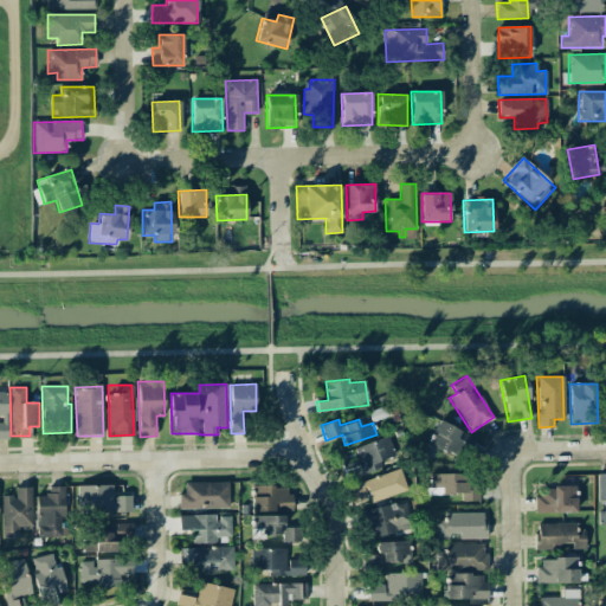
[(427,445),(465,461),(475,437),(437,421),(427,445)]
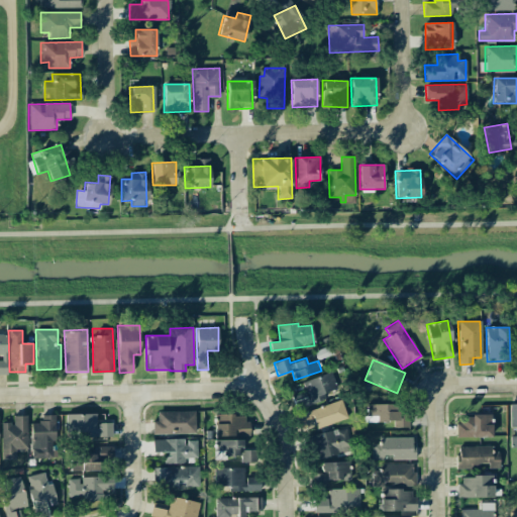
[(308,396),(294,401),(298,410),(326,398),(325,396),(338,391),(330,372),(302,383),(308,396)]
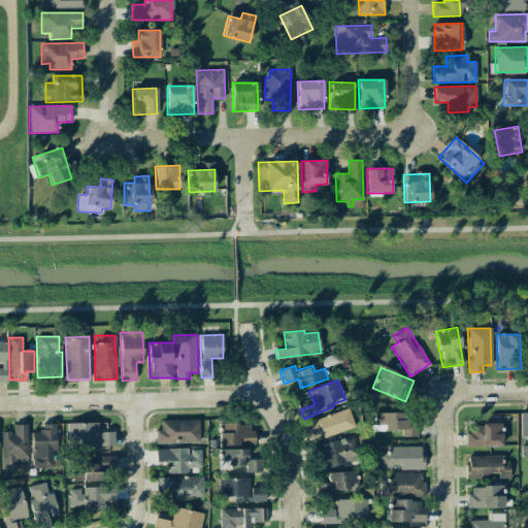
[(355,427),(349,408),(302,425),(306,437),(322,432),(324,437),(355,427)]
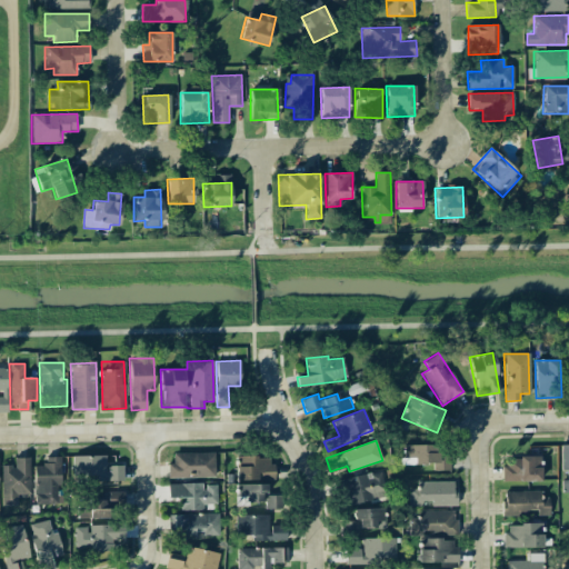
[(433,445),(402,445),(403,465),(432,463),(433,470),(450,470),(450,453),(433,455),(433,445)]
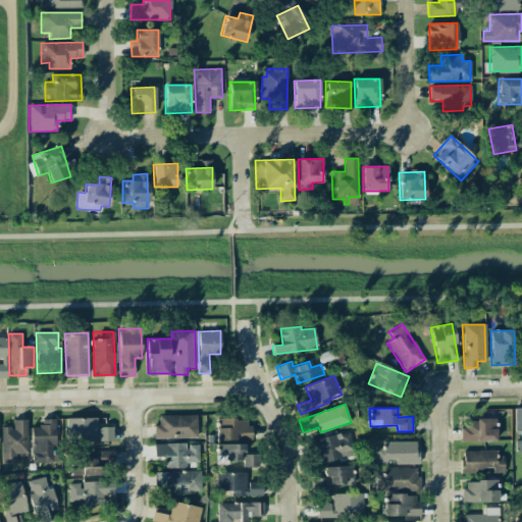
[(154,425),(154,438),(197,437),(197,415),(158,416),(158,425),(154,425)]
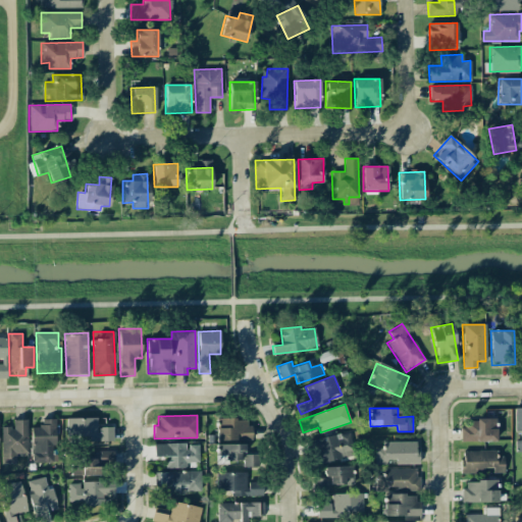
[(67,442),(113,441),(112,427),(97,427),(97,417),(66,418),(67,442)]
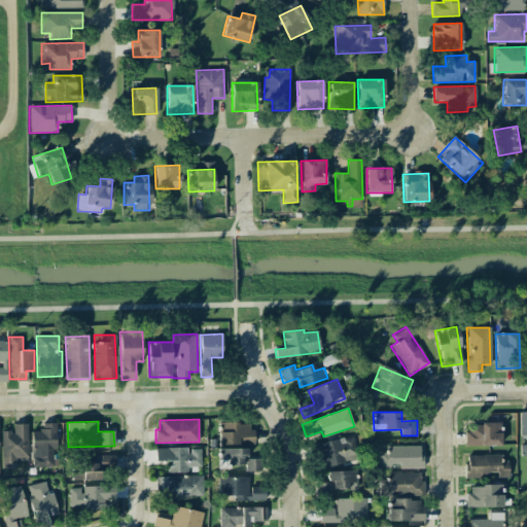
[(218,445),(251,444),(251,422),(218,423),(218,445)]
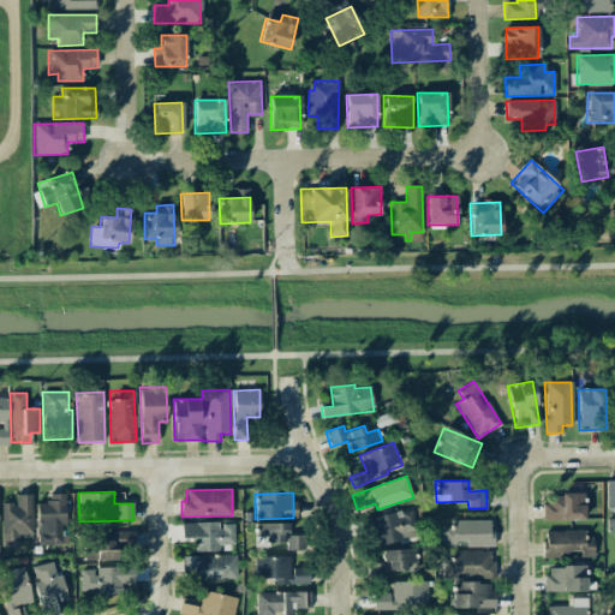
[(545,521),(584,519),(583,493),(544,495),(545,521)]
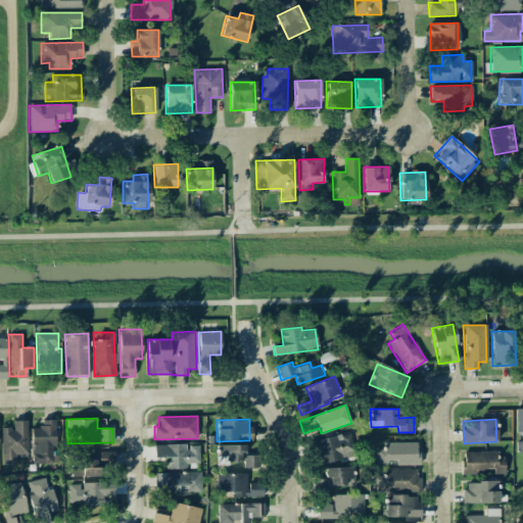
[(32,428),(32,464),(55,463),(55,420),(39,420),(39,428),(32,428)]
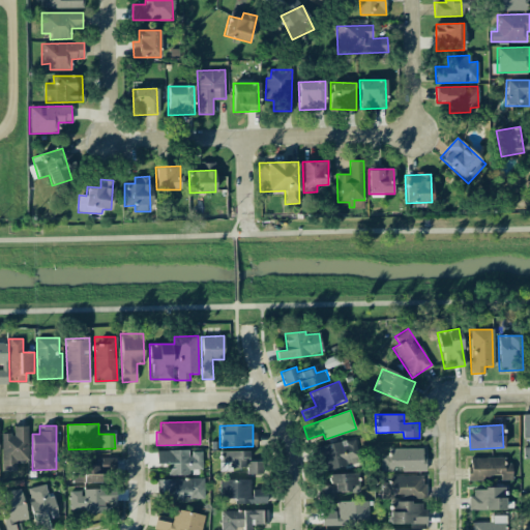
[(2,471),(16,471),(16,461),(28,460),(27,427),(12,427),(13,434),(1,434),(2,471)]
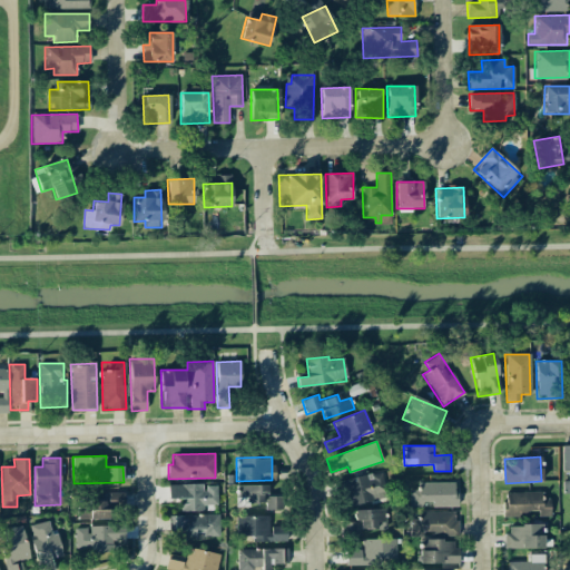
[(350,503),(387,499),(383,472),(340,479),(341,494),(349,493),(350,503)]
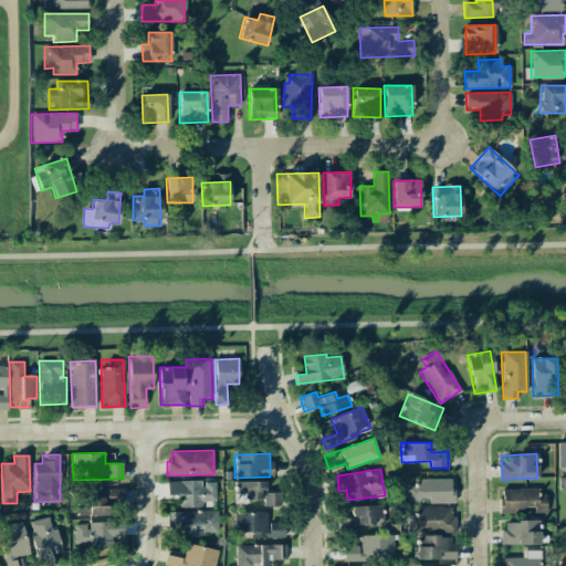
[(452,479),(415,479),(415,486),(407,486),(407,504),(419,504),(419,503),(452,502),(452,479)]
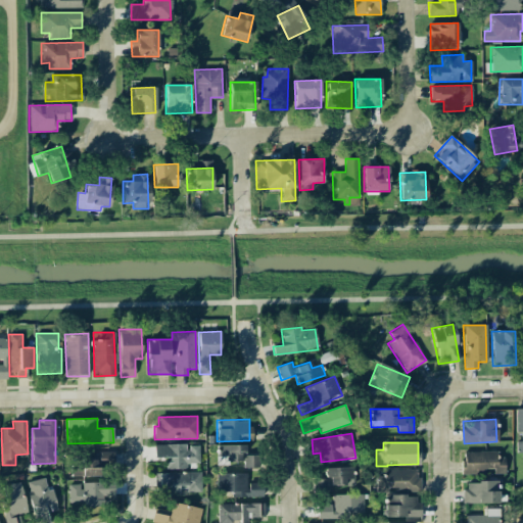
[(165,469),(186,469),(186,463),(199,463),(199,445),(187,445),(187,444),(154,444),(154,458),(165,458),(165,469)]
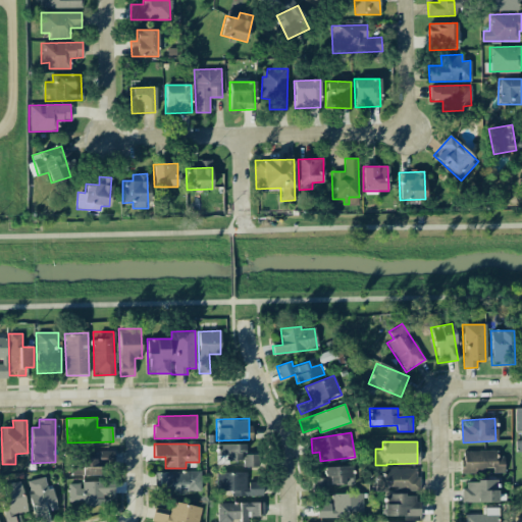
[(216,463),(244,462),(244,467),(254,467),(254,454),(246,454),(246,444),(216,445),(216,463)]
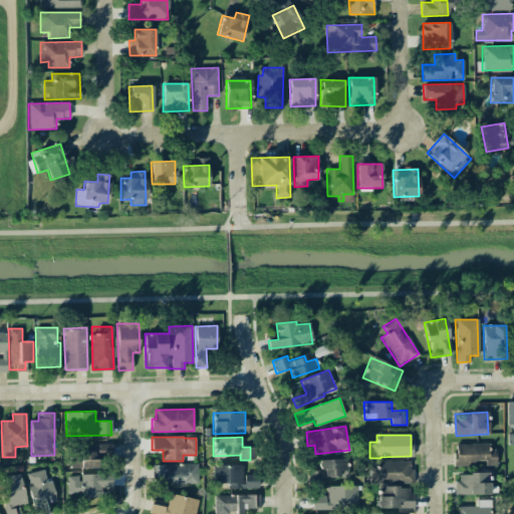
[(485,464),(485,466),(496,465),(496,450),(485,450),(485,443),(454,444),(454,465),(485,464)]
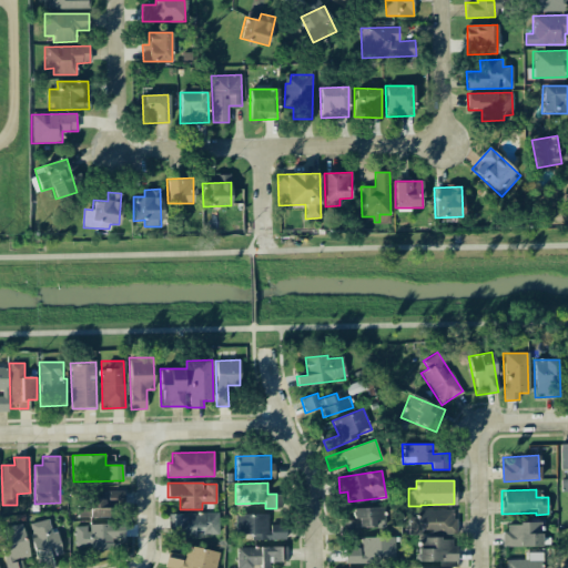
[(123,492),(108,490),(108,500),(78,499),(77,517),(110,518),(110,506),(122,506),(123,492)]
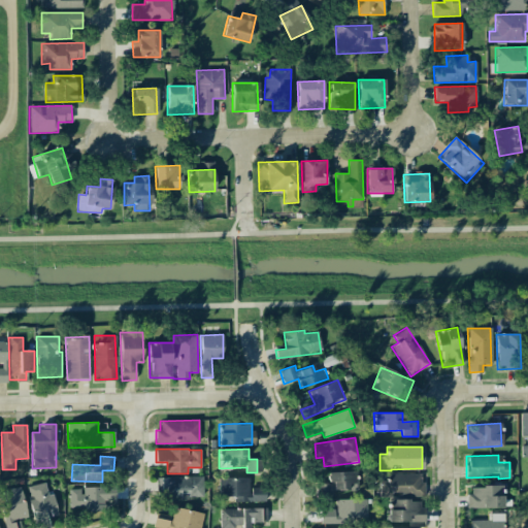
[(328,472),(328,483),(317,484),(318,497),(334,496),(334,491),(357,490),(356,471),(328,472)]
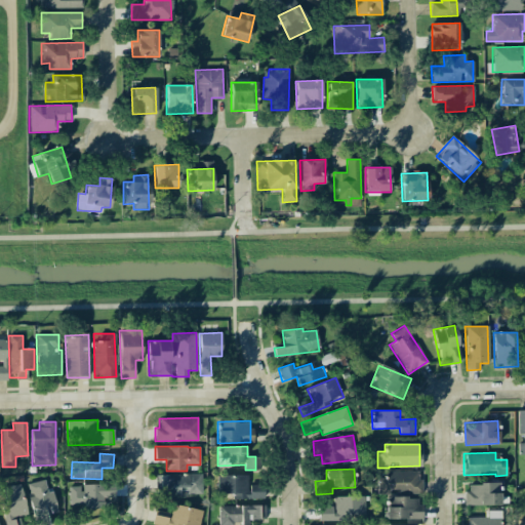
[(155,475),(156,489),(170,489),(170,494),(203,493),(203,474),(155,475)]
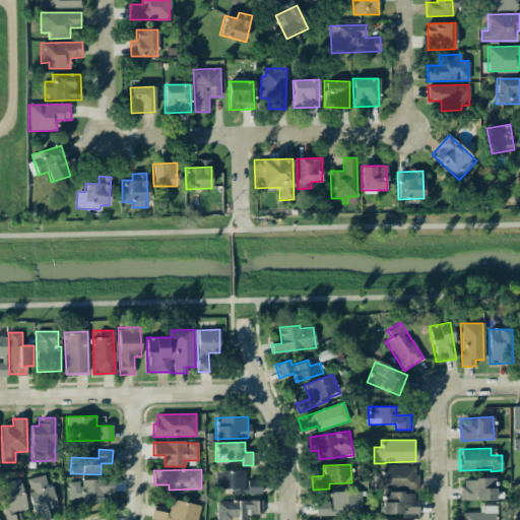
[(246,470),(215,470),(215,490),(231,489),(232,495),(261,494),(261,480),(246,480),(246,470)]
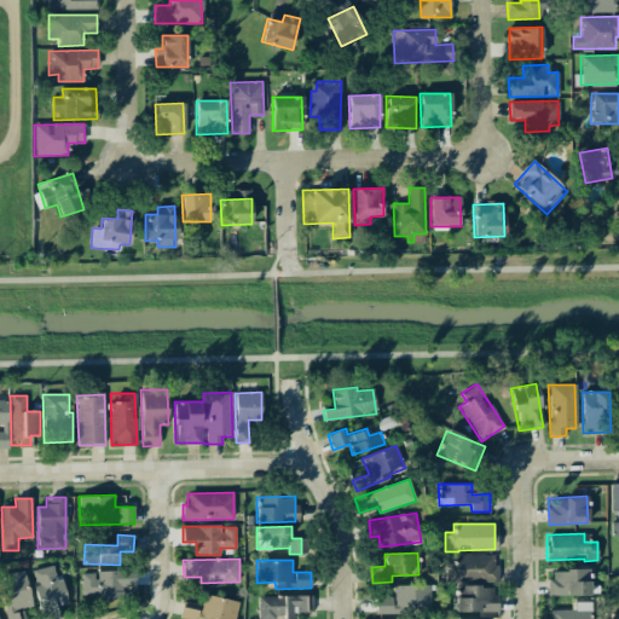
[(67,603),(62,579),(56,580),(53,566),(32,570),(40,618),(55,618),(58,618),(56,606),(67,603)]
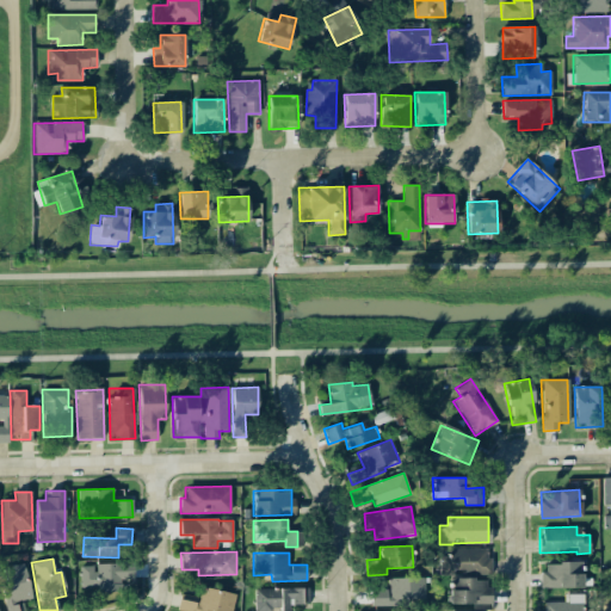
[(134,579),(133,562),(94,565),(94,566),(80,567),(81,588),(96,587),(96,593),(118,592),(118,580),(134,579)]
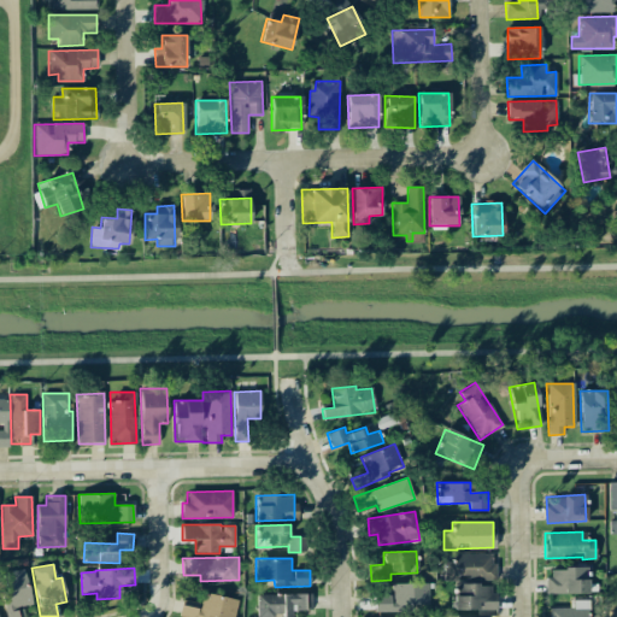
[(547,594),(586,593),(586,568),(546,569),(547,594)]
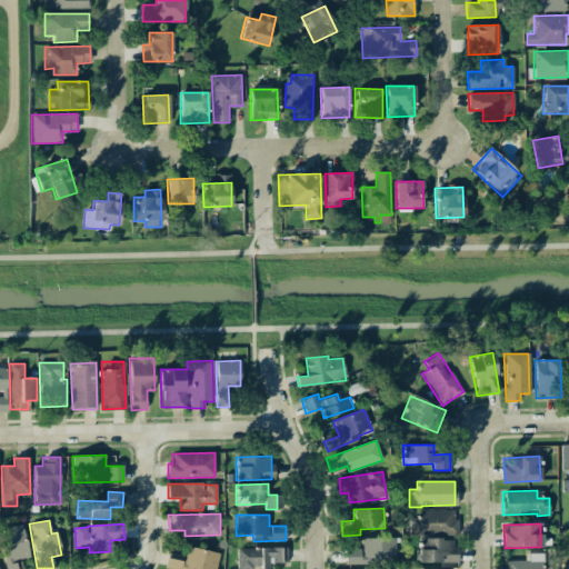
[(0,528),(0,533),(7,568),(25,568),(23,559),(29,558),(22,525),(0,528)]
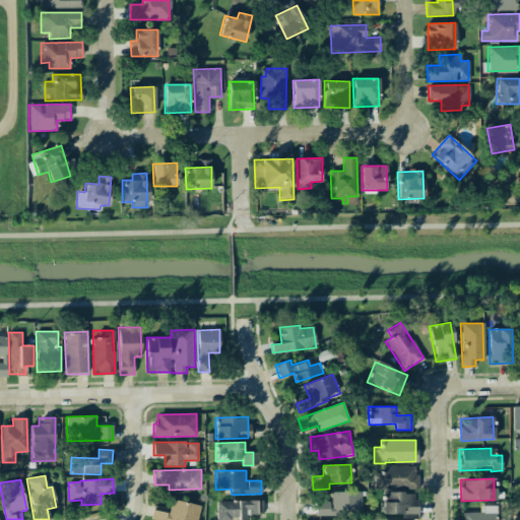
[(362,492),(330,491),(330,502),(315,502),(315,516),(353,517),(353,511),(361,511),(362,492)]
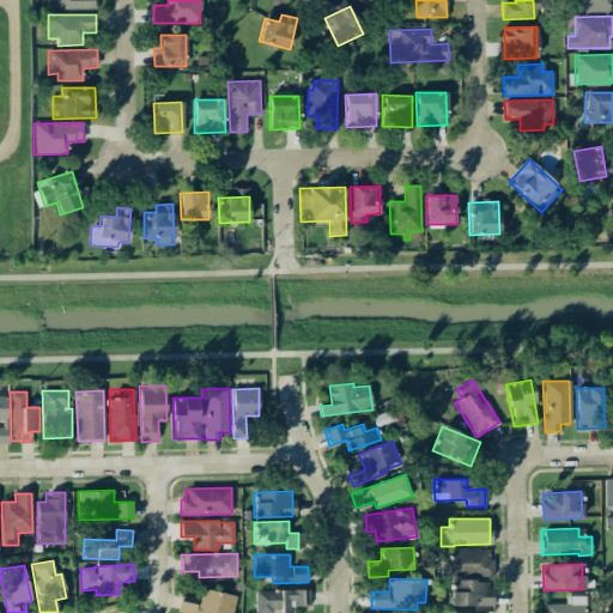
[(491,606),(491,581),(450,581),(450,606),(491,606)]
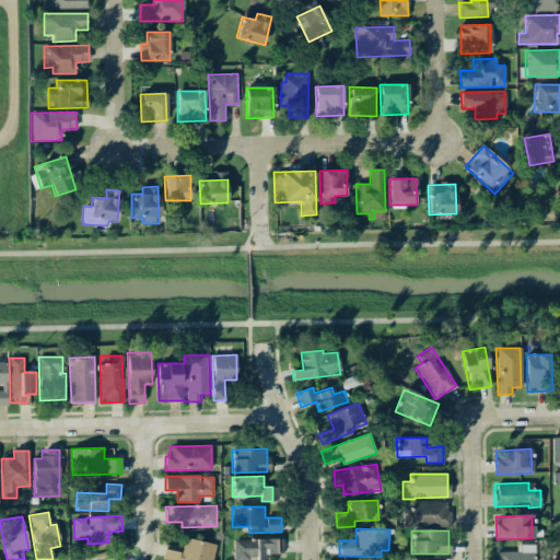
[(212,559),(217,544),(185,537),(183,548),(165,544),(162,559),(165,559),(212,559)]
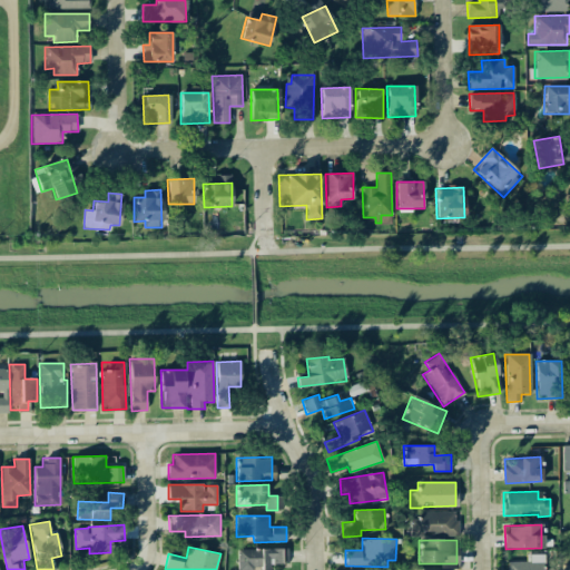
[(237,549),(237,569),(251,569),(272,569),(272,564),(288,564),(287,548),(237,549)]
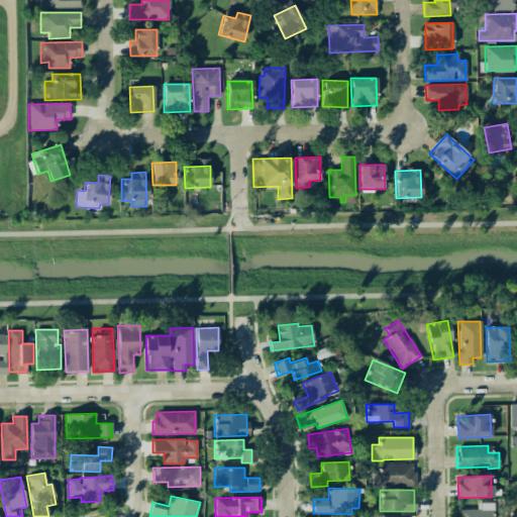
[(457,516),(500,516),(494,516),(493,503),(477,503),(477,509),(457,510),(457,516)]
